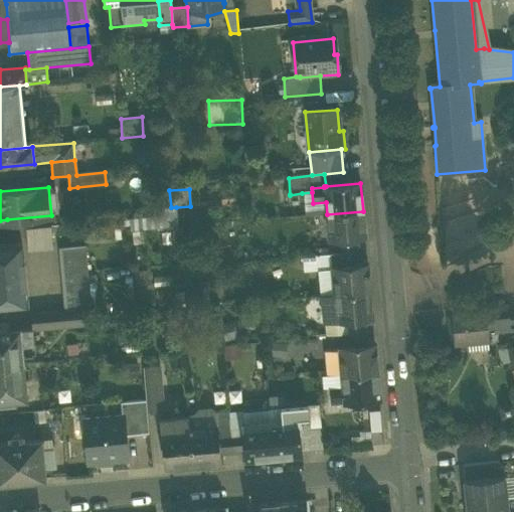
[(159,190),(161,208),(171,207),(169,190),(159,190)]
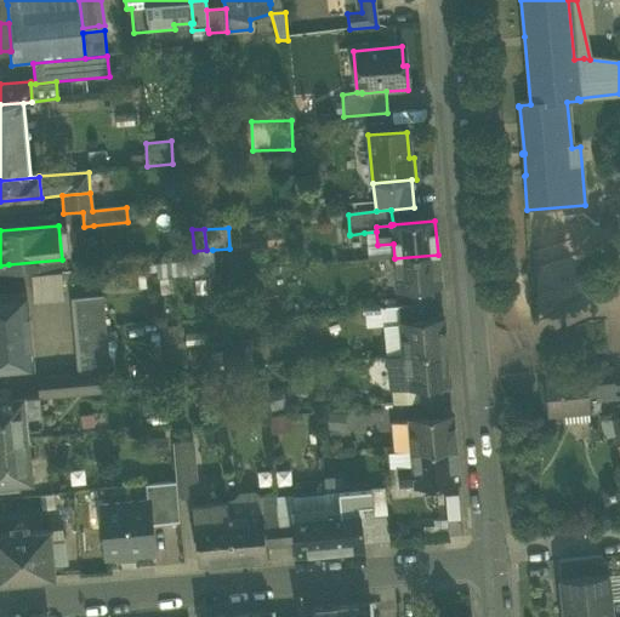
[(377,245),(376,232),(364,233),(367,261),(394,258),(393,244),(377,245)]
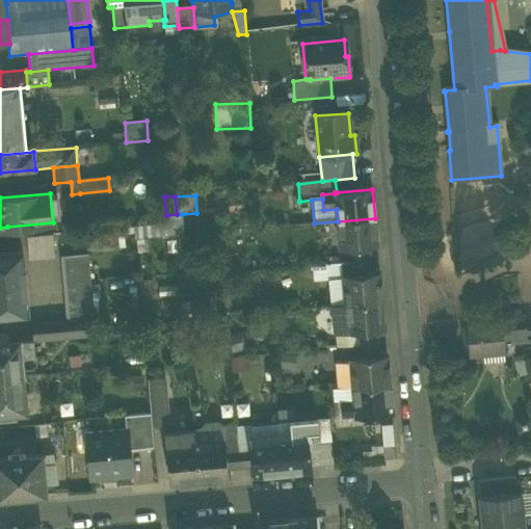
[(177,214),(166,215),(166,223),(133,227),(134,239),(183,236),(182,214),(177,214)]
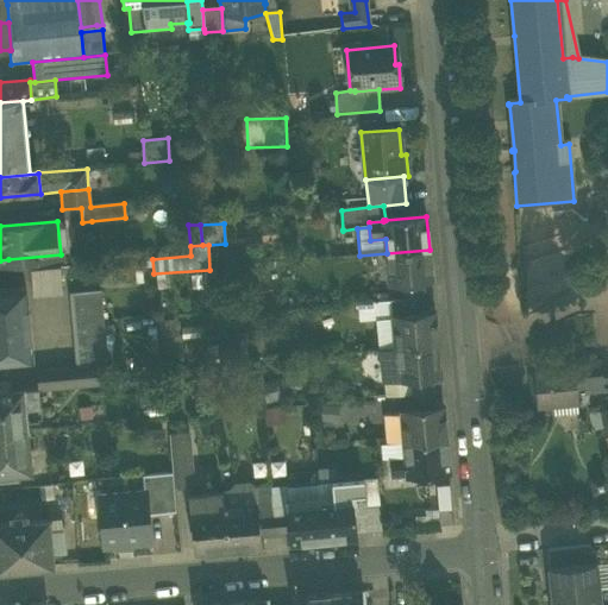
[(432,283),(430,250),(387,253),(389,287),(401,285),(422,283),(432,283)]
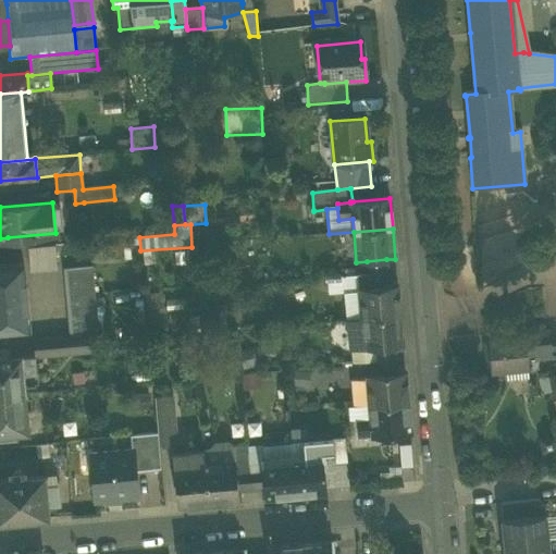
[(0,251),(10,250),(8,237),(0,238),(0,251)]
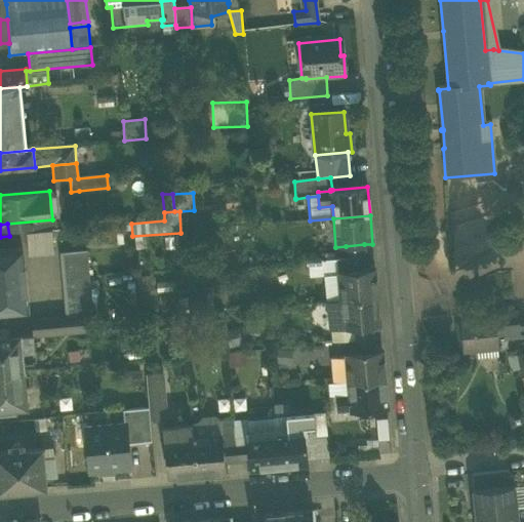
[(26,236),(28,258),(53,255),(51,233),(26,236)]
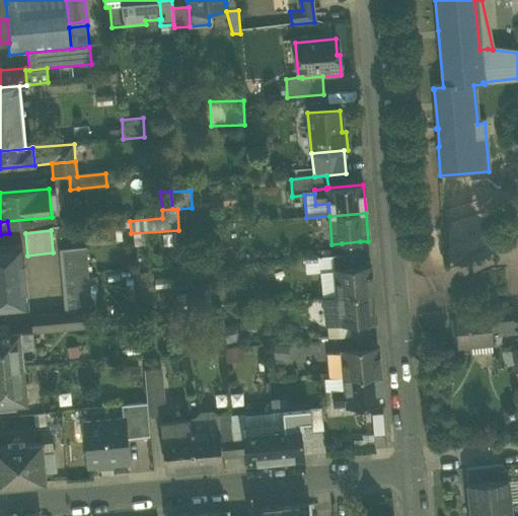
[(342,243),(343,255),(361,254),(360,241),(342,243)]
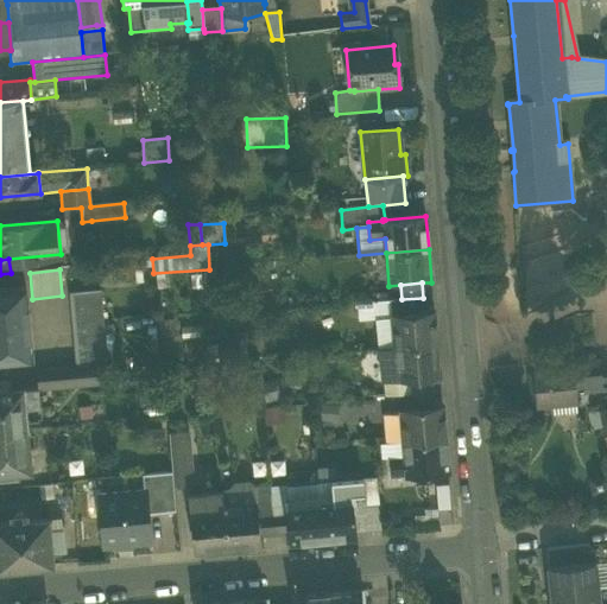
[(0,361),(31,358),(25,287),(0,288),(0,361)]
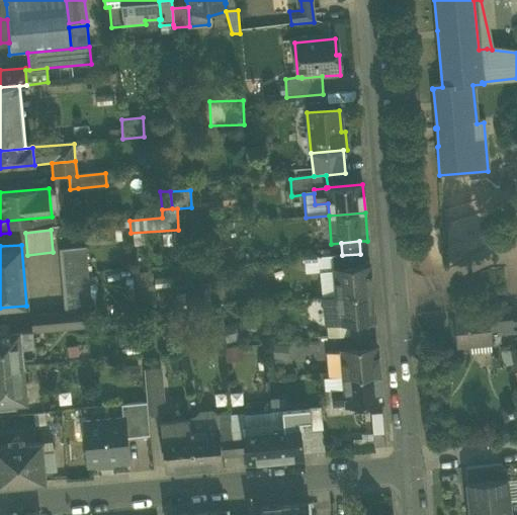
[(59,250),(65,314),(86,312),(90,312),(85,248),(59,250)]
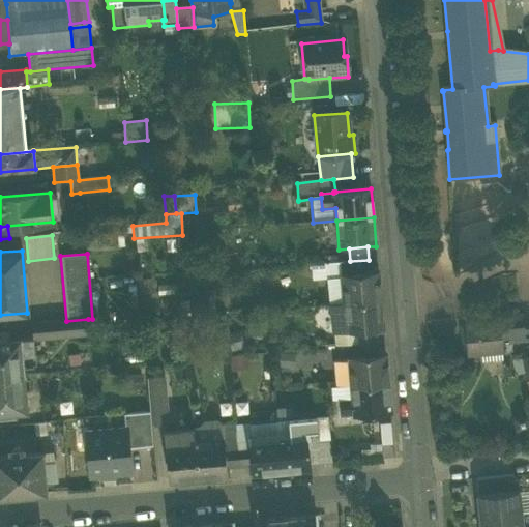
[(350,261),(351,274),(370,272),(369,260),(350,261)]
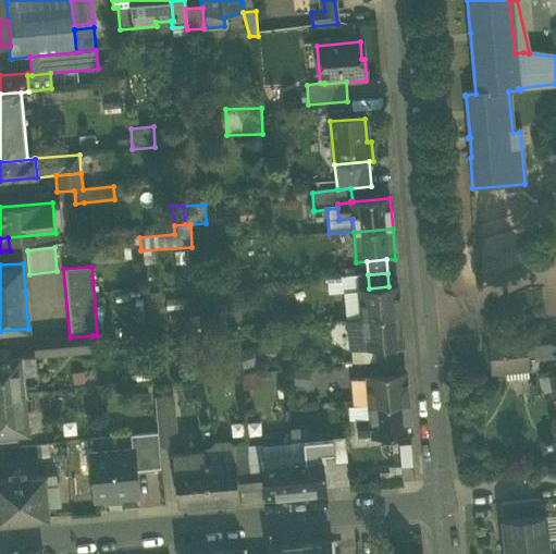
[(369,288),(368,274),(326,279),(328,295),(343,294),(359,293),(358,290),(369,288)]
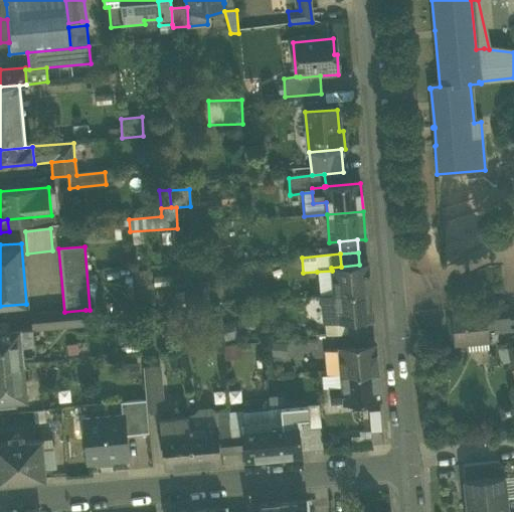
[(332,271),(334,295),(370,292),(367,264),(359,265),(341,267),(331,268),(332,271)]
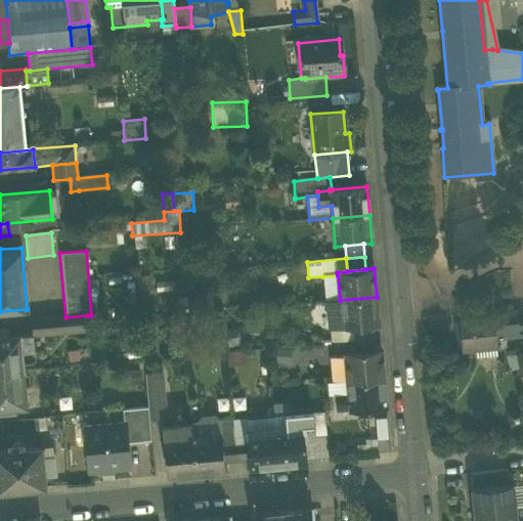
[(328,301),(340,300),(338,275),(322,276),(325,302),(328,301)]
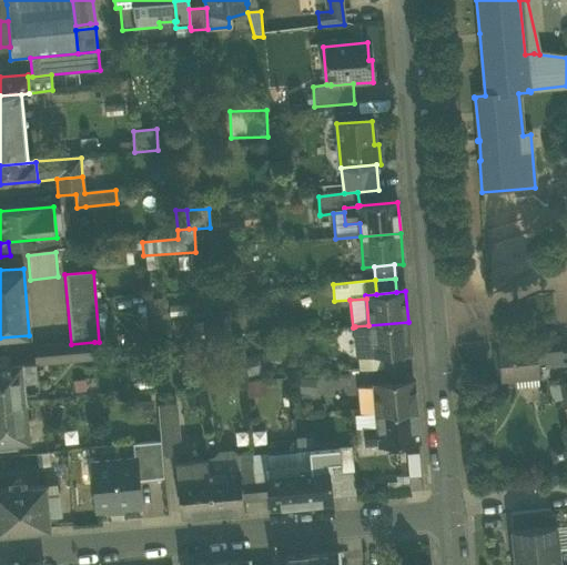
[(162,300),(148,301),(149,315),(163,314),(162,300)]
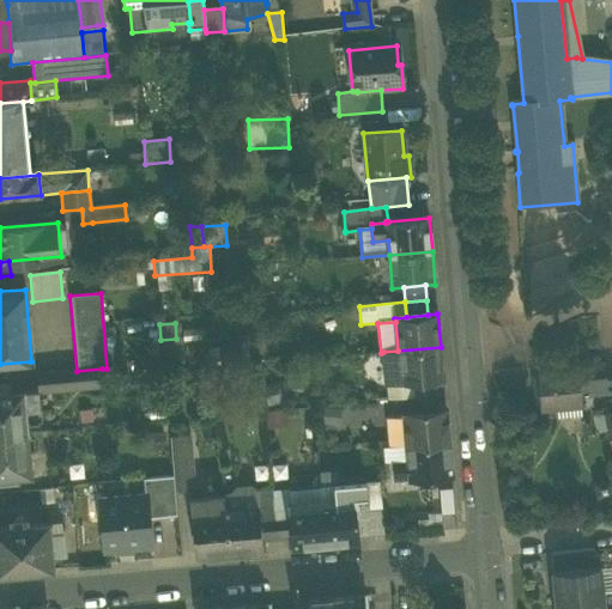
[(249,343),(217,346),(219,367),(250,364),(249,343)]
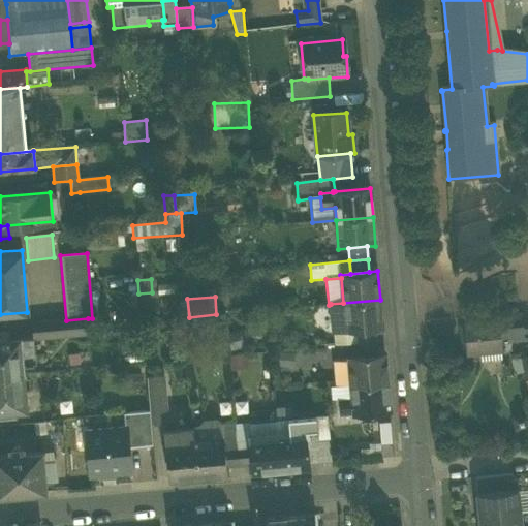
[(380,300),(343,303),(345,332),(355,331),(375,329),(382,329),(380,300)]
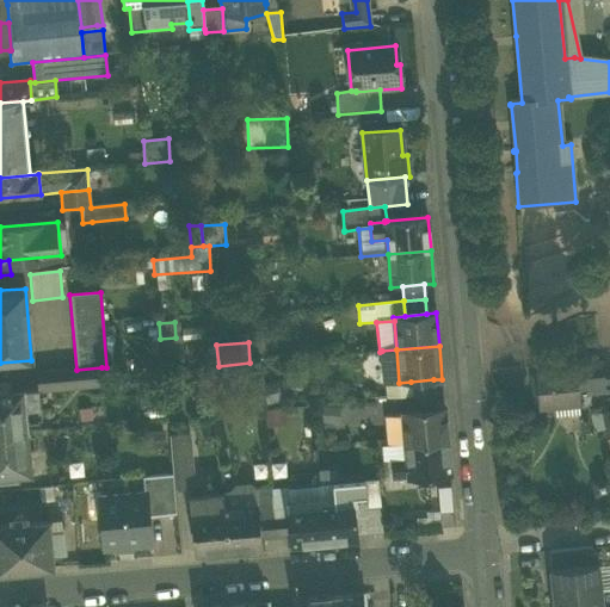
[(386,384),(399,383),(396,350),(382,351),(386,384)]
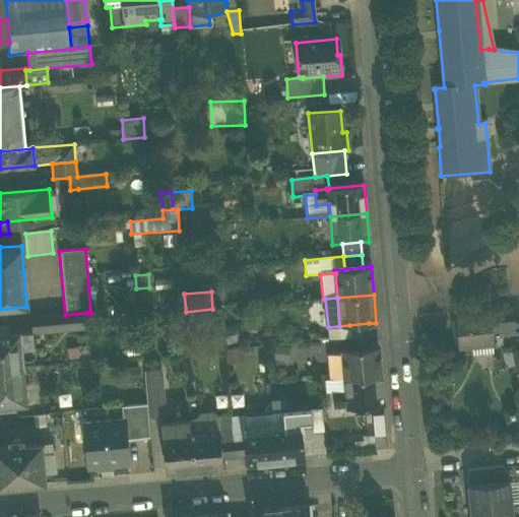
[(491,318),(492,336),(518,333),(518,318),(512,309),(490,311),(491,318)]
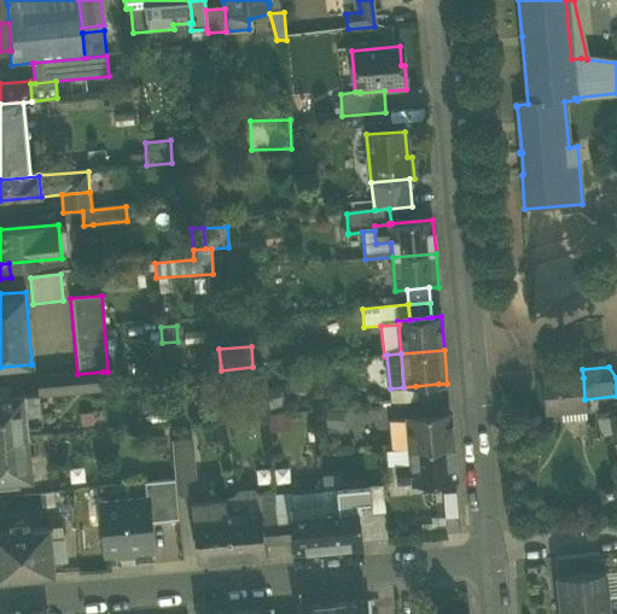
[(548,370),(549,380),(563,379),(563,369),(548,370)]
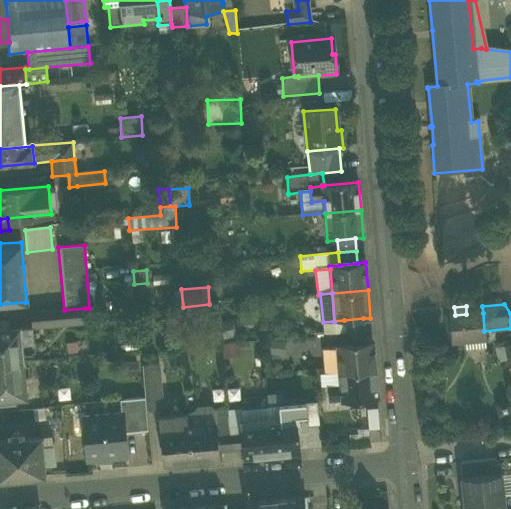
[(86,322),(85,308),(64,310),(34,313),(36,327),(86,322)]
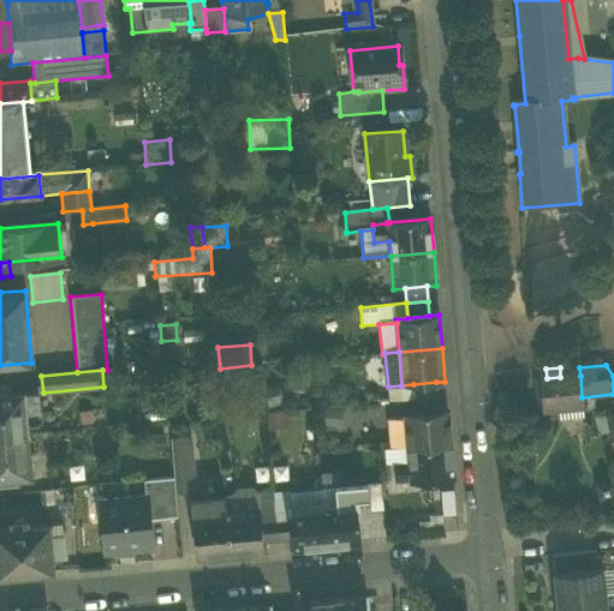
[(580,376),(560,377),(547,378),(538,378),(542,412),(559,409),(558,405),(583,403),(582,397),(580,376)]
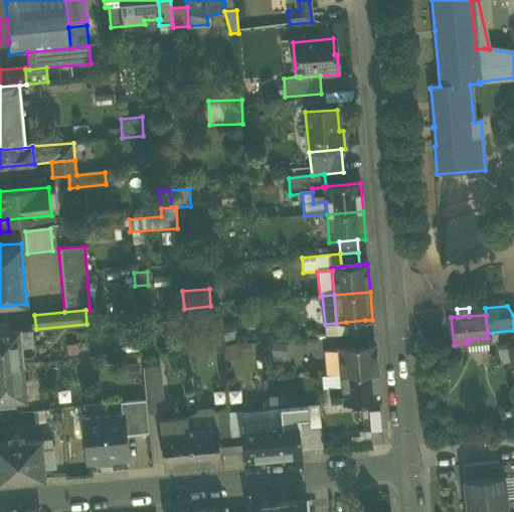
[(346,322),(347,334),(366,333),(365,320),(346,322)]
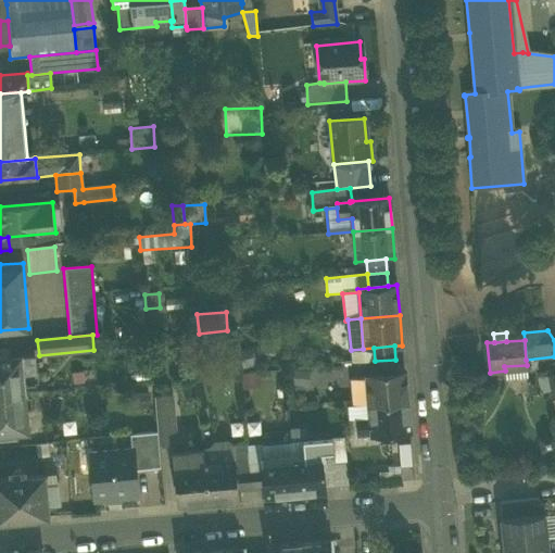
[(257,367),(253,348),(237,351),(241,371),(257,367)]
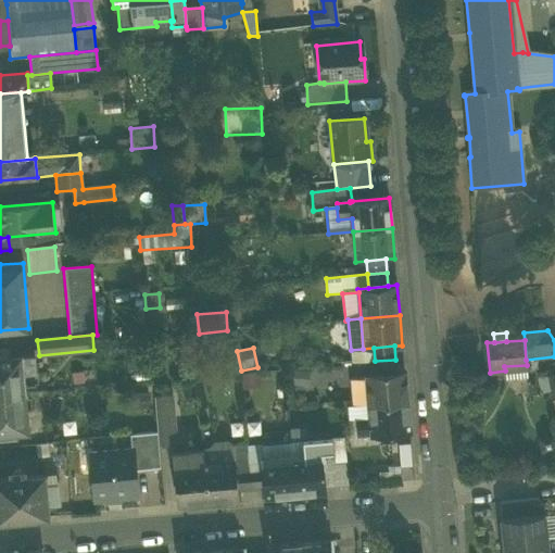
[(352,363),(375,361),(374,348),(351,350),(352,363)]
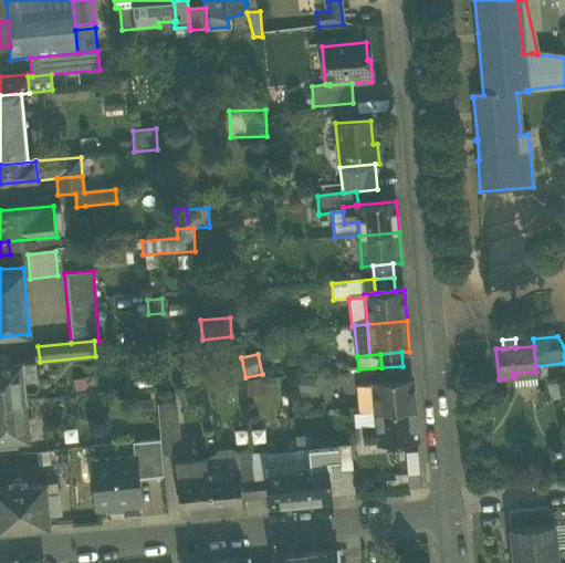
[(0,403),(24,400),(22,379),(21,362),(8,363),(8,356),(0,356),(0,403)]
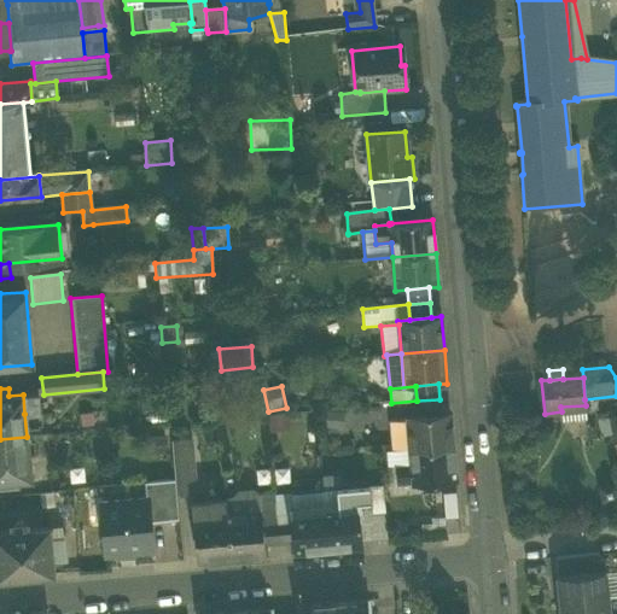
[(38,393),(23,395),(24,414),(40,411),(38,393)]
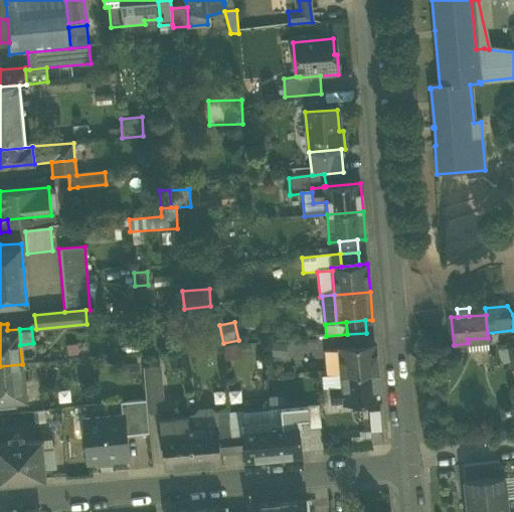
[(347,334),(348,347),(367,345),(366,333),(347,334)]
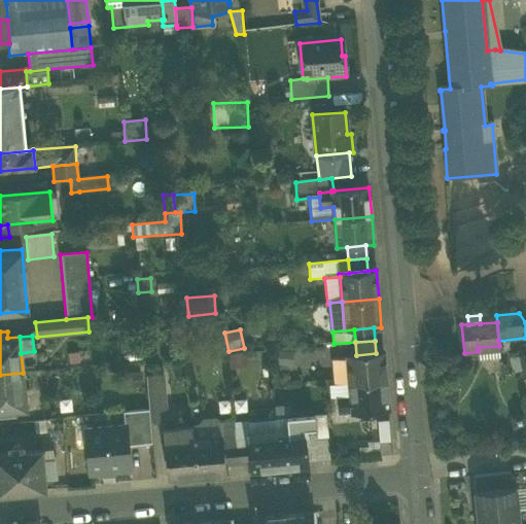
[(294,353),(277,351),(275,365),(292,368),(294,353)]
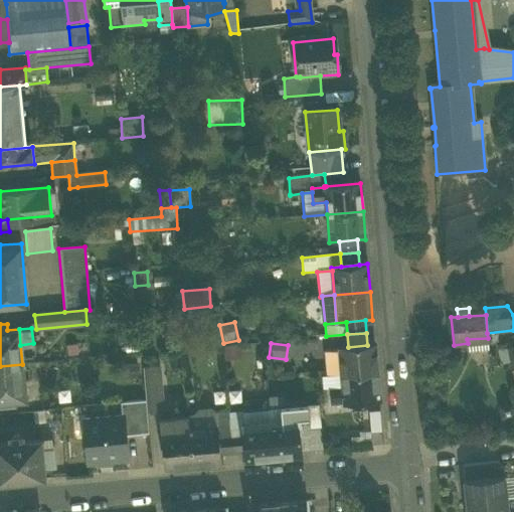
[(339,351),(341,375),(377,372),(375,344),(367,345),(348,347),(339,347),(339,351)]
